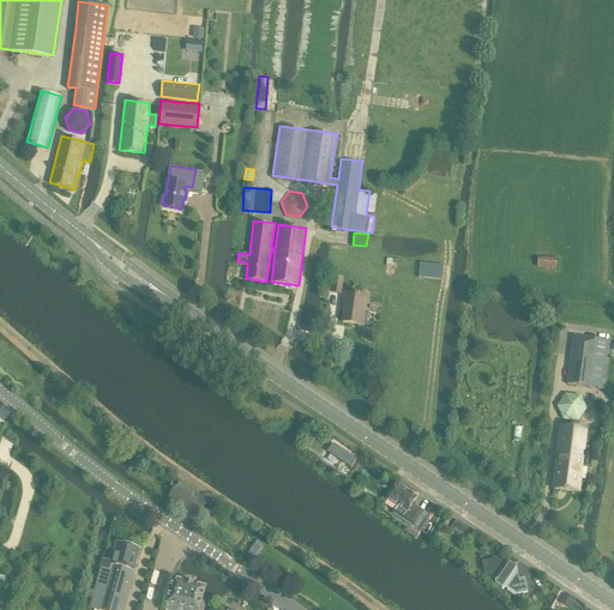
[(557,266),(558,257),(537,254),(537,264),(557,266)]
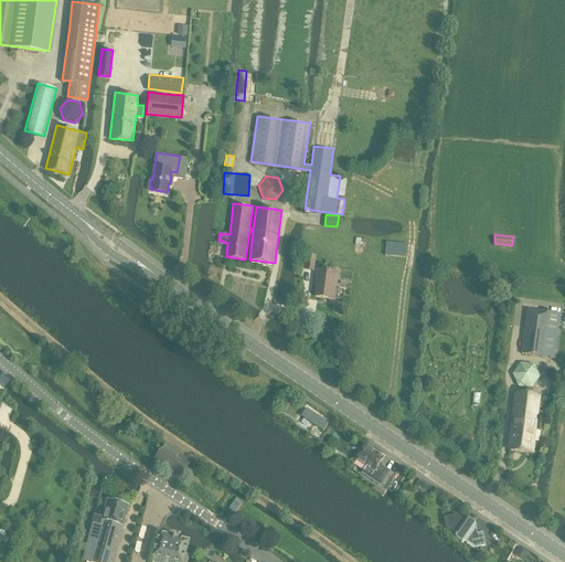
[(386,240),(385,253),(405,255),(407,242),(386,240)]
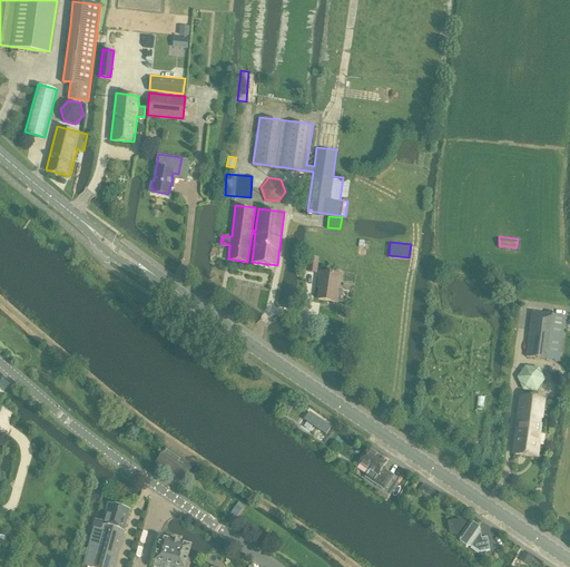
[(316,271),(318,256),(311,255),(308,270),(316,271)]
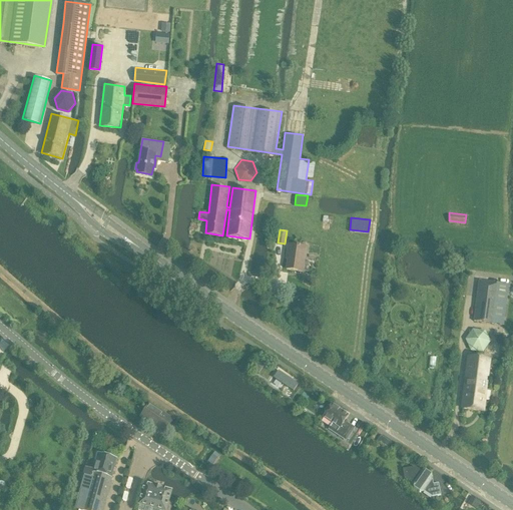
[(302,270),(306,245),(289,243),(287,252),(289,253),(287,267),(302,270)]
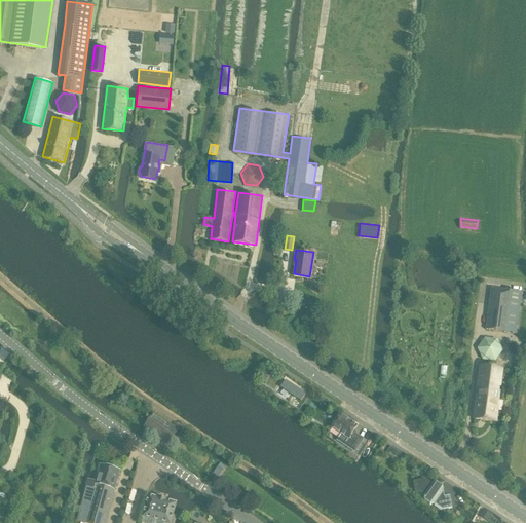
[(516,331),(522,290),(506,288),(491,286),(485,327),(516,331)]
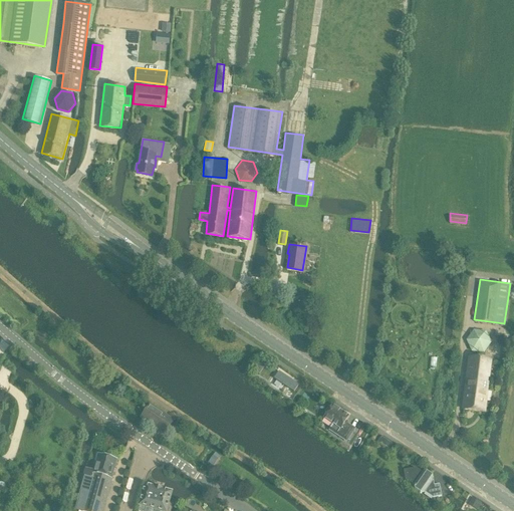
[(305,303),(300,306),(303,313),(309,309),(305,303)]
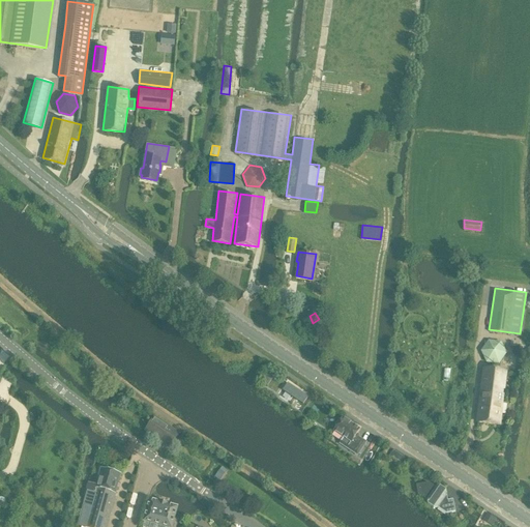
[(499,362),(506,351),(501,340),(488,339),(480,349),(486,360),(499,362)]
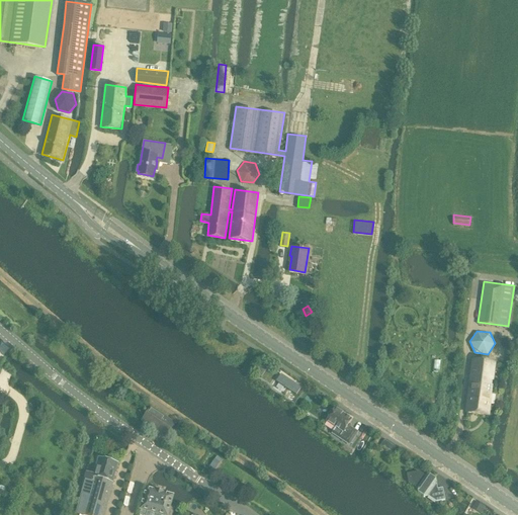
[(489,413),(490,403),(495,360),(472,358),(466,410),(489,413)]
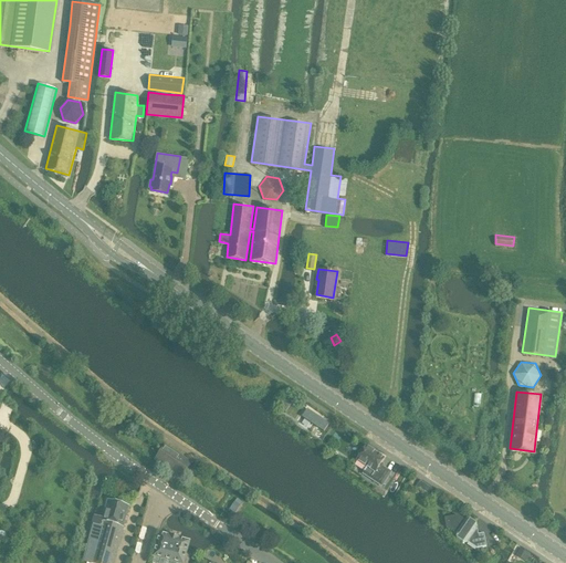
[(302,414),(324,428),(328,421),(307,407),(302,414)]
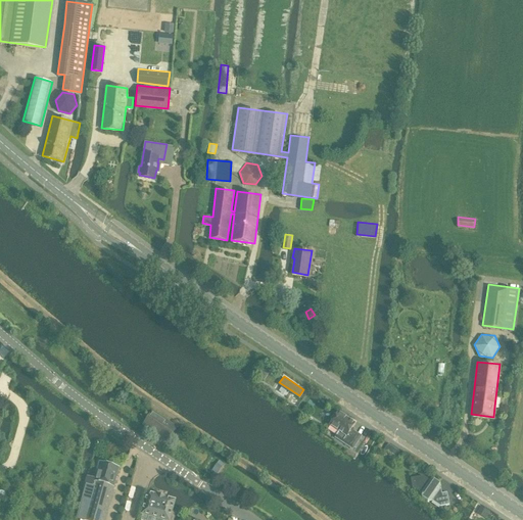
[(168,439),(177,426),(152,410),(143,423),(151,428),(152,427),(169,437),(168,439)]
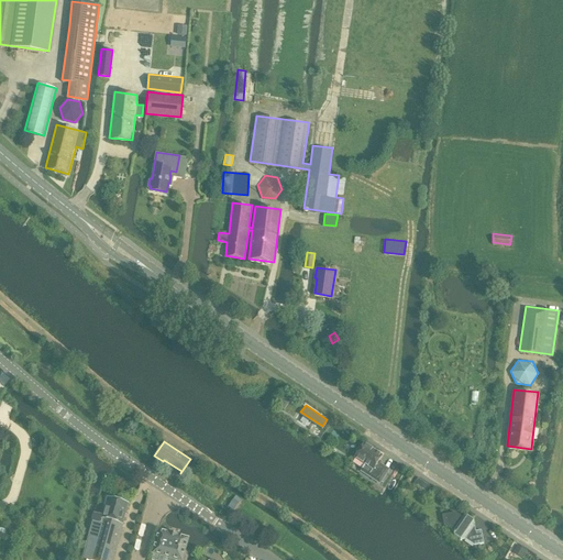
[(381,463),(378,462),(378,460),(382,454),(364,442),(354,457),(365,463),(361,469),(379,481),(388,468),(381,462),(381,463)]
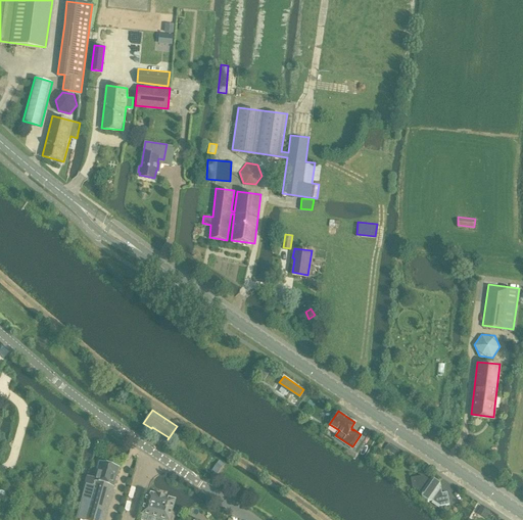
[(389,441),(384,447),(386,448),(387,447),(393,452),(396,446),(389,441)]
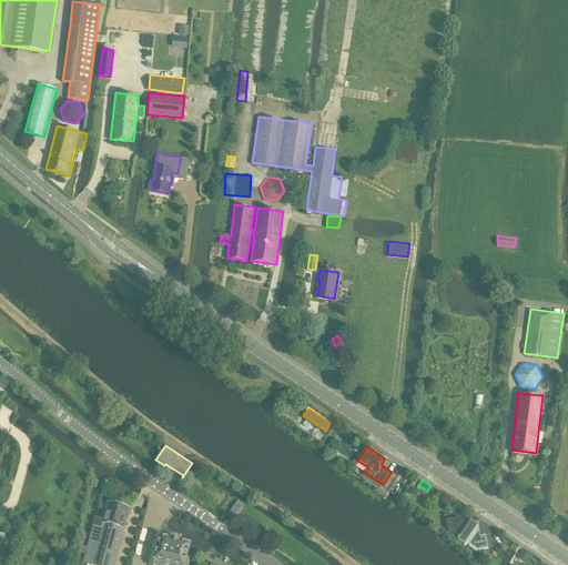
[(93,524),(82,561),(97,564),(112,564),(130,506),(108,500),(103,517),(94,514),(92,524),(93,524)]
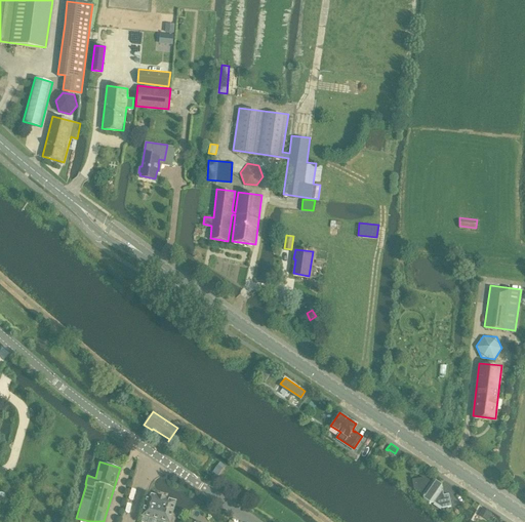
[(217,463),(212,470),(217,474),(223,467),(217,463)]
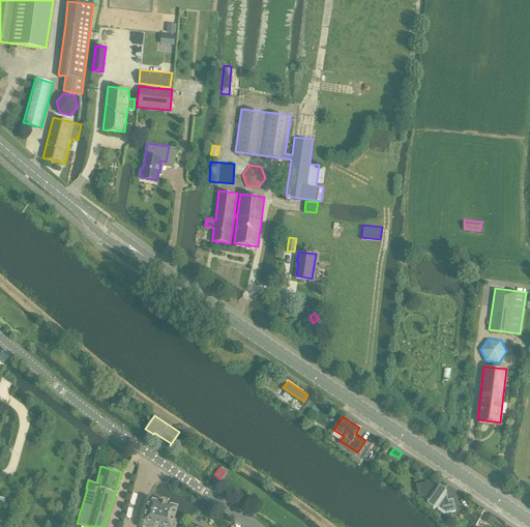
[(429,480),(416,484),(418,493),(427,498),(428,502),(434,506),(438,505),(446,511),(455,509),(452,497),(447,498),(445,489),(439,485),(435,486),(429,480)]
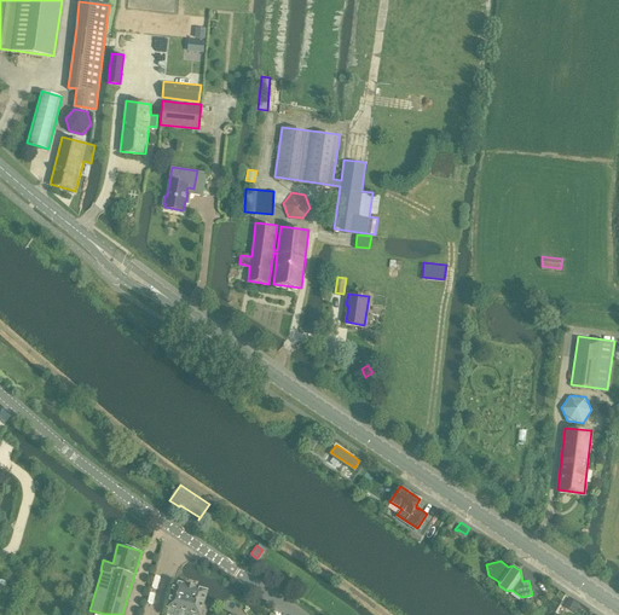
[(200,614),(203,601),(207,590),(207,589),(206,589),(197,586),(175,580),(174,580),(173,581),(174,581),(167,604),(167,605),(168,605),(167,613),(177,614),(197,614),(198,614),(200,614),(201,614),(200,614)]
